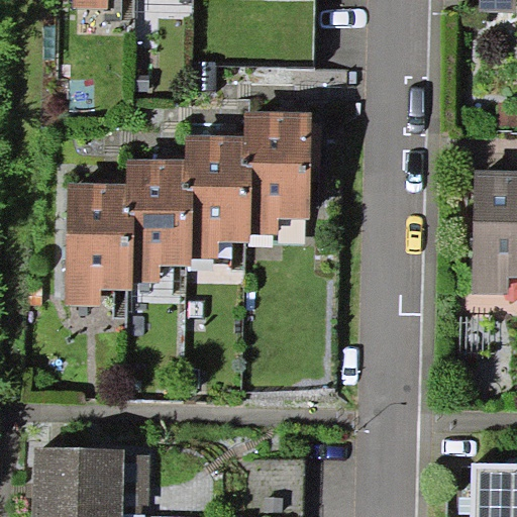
[(516,0),(481,0),(481,11),(516,11),(516,0)]
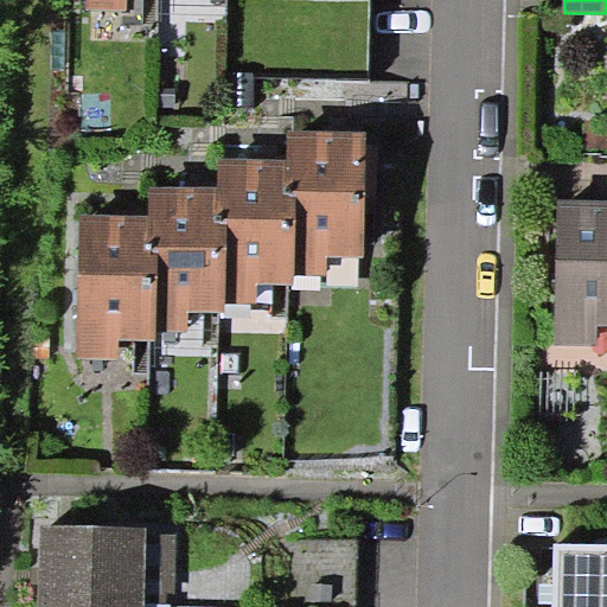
[(366,129),(289,128),(288,158),(287,191),(296,191),(294,274),(327,274),(327,255),(363,256),(366,129)]
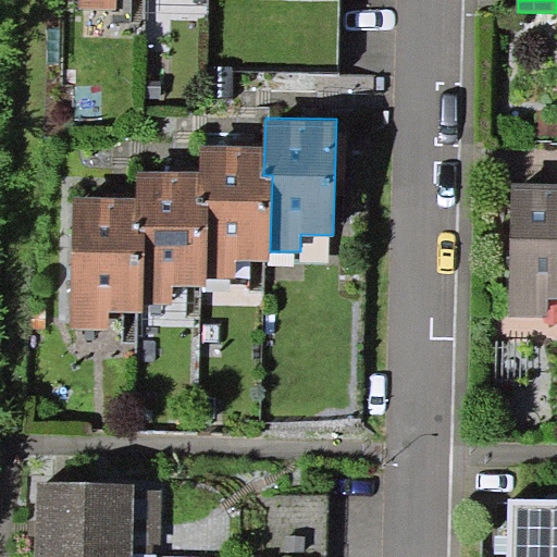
[(263,175),(264,145),(202,143),(201,171),(200,199),(210,199),(208,275),(238,276),(238,259),(269,259),(270,251),(272,175),(263,175)]
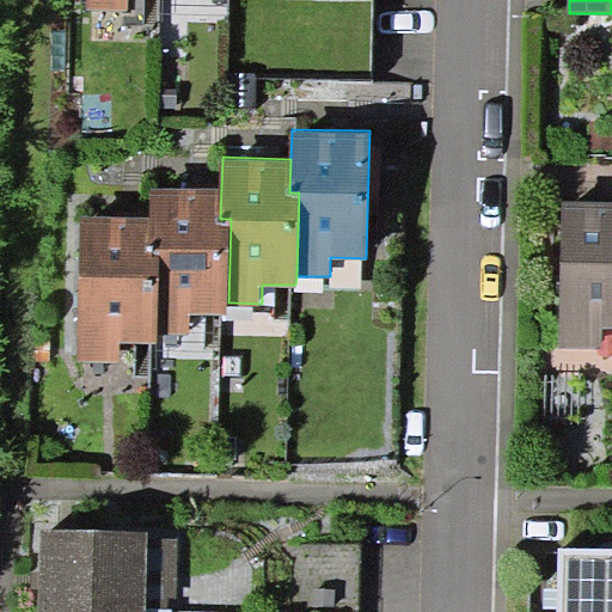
[(220,219),(221,188),(153,185),(152,218),(151,251),(158,251),(155,332),(191,334),(193,311),(228,312),(228,303),(231,219),(220,219)]
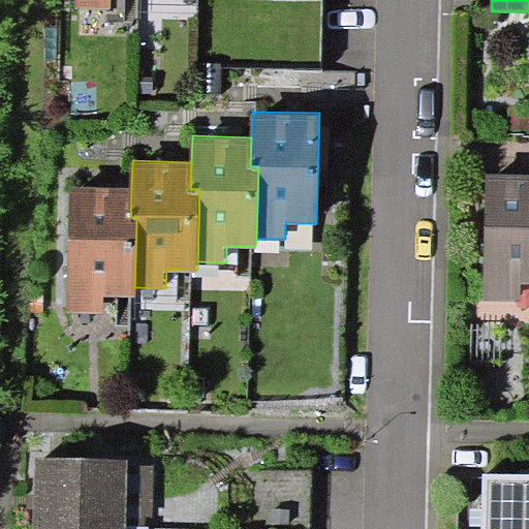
[(528,176),(486,175),(484,299),(520,299),(520,283),(528,283),(528,176)]
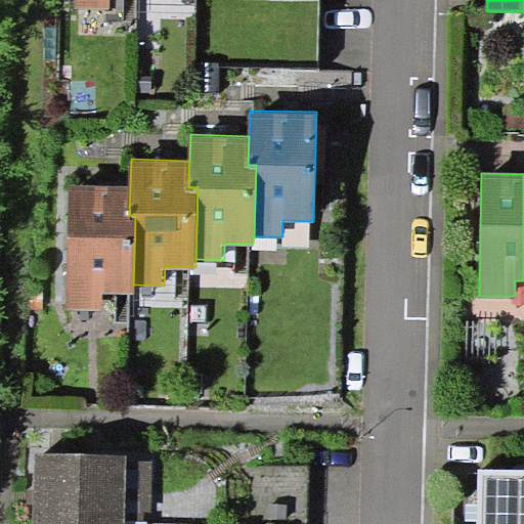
[(129,215),(130,186),(71,184),(68,308),(102,309),(103,293),(133,293),(133,285),(135,215),(129,215)]
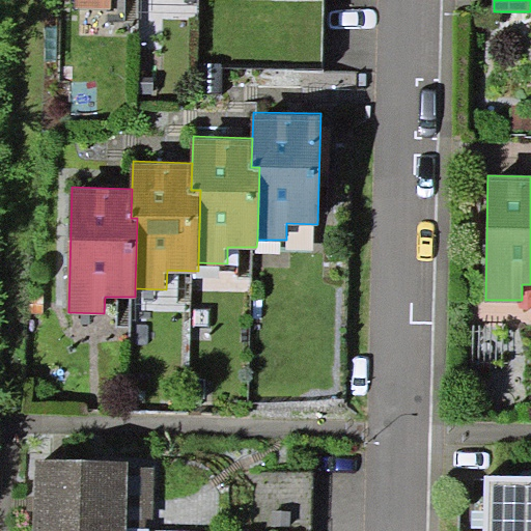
[(129,462),(34,459),(33,525),(127,527),(129,467),(129,462)]
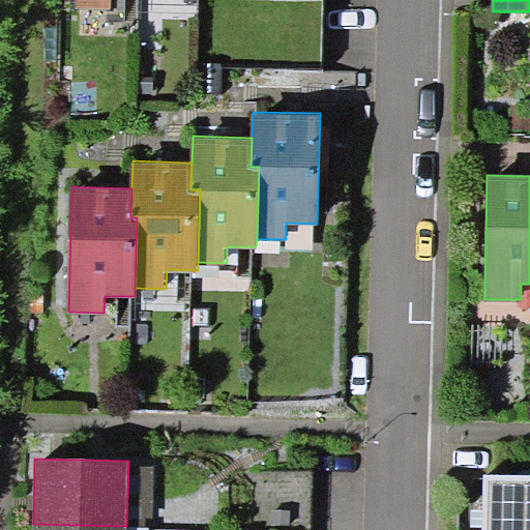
[(154,467),(128,466),(126,526),(146,527),(147,518),(153,518),(154,467)]
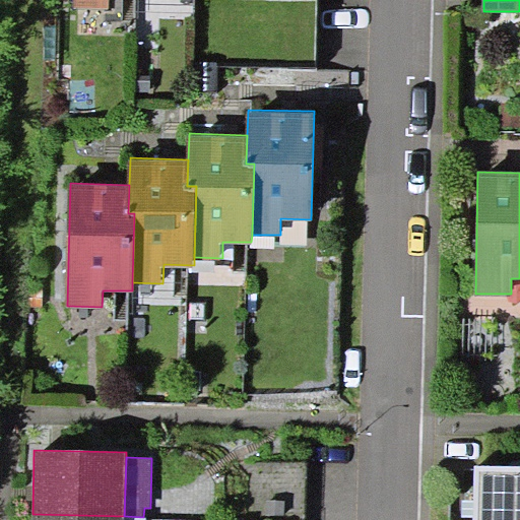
[(519,519),(519,465),(475,465),(474,500),(474,517),(474,519),(519,519)]
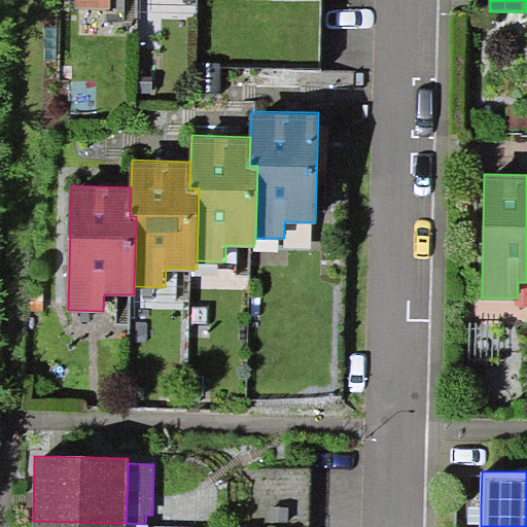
[(481,524),(481,506),(467,506),(467,524),(481,524)]
